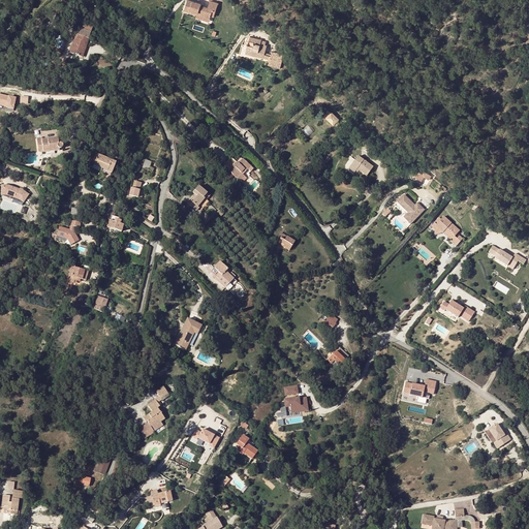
[(189,16),(189,13),(176,11),(175,23),(188,25),(201,26),(201,23),(205,23),(207,9),(197,8),(196,17),(192,16),(189,16)]
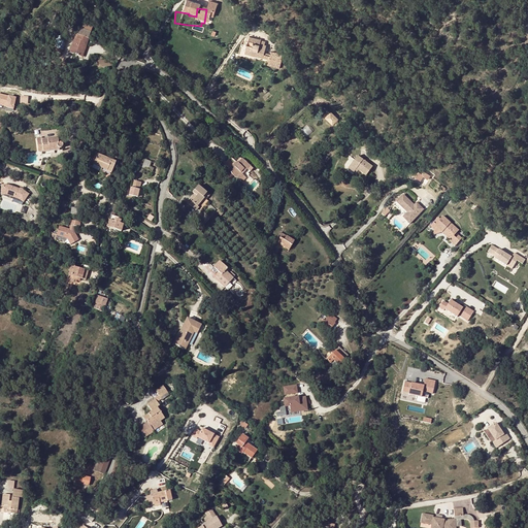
[(75,38),(70,53),(80,56),(86,41),(88,42),(89,39),(78,35),(77,38),(75,38)]
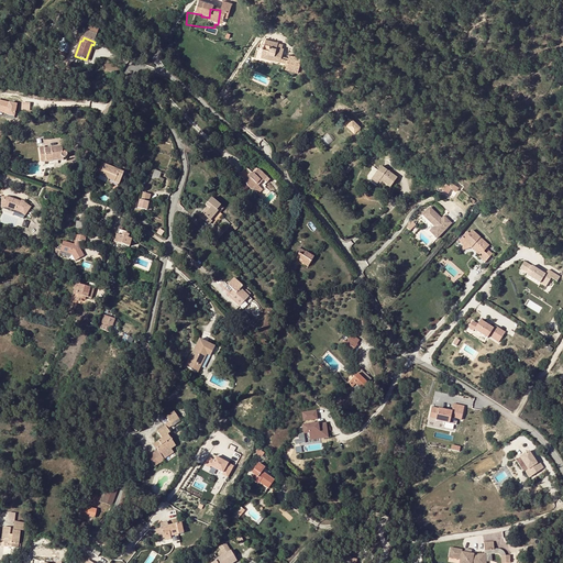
[(266,58),(266,59),(275,62),(278,48),(276,47),(277,45),(272,44),(272,43),(260,40),(257,48),(263,51),(261,57),(266,58)]
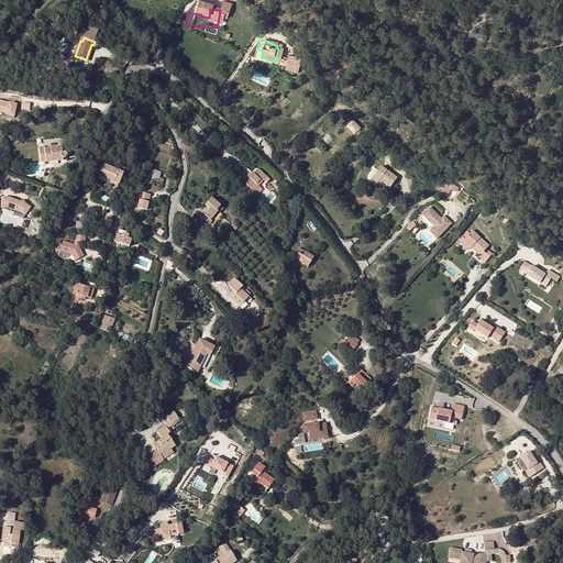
[(263,51),(257,48),(255,57),(266,59),(266,58),(261,57),(263,51)]
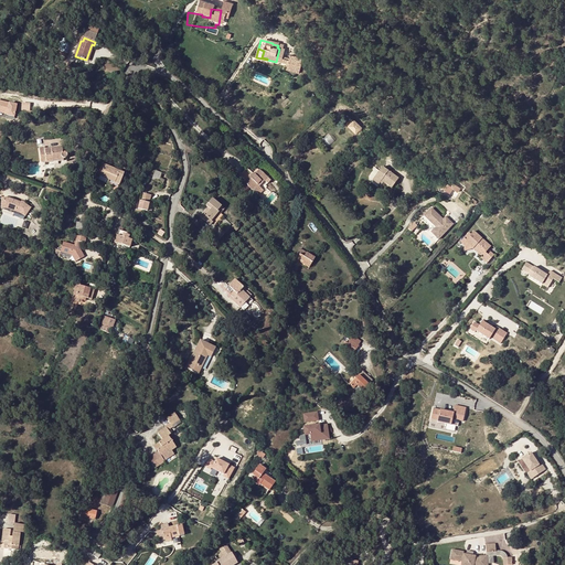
[(284,59),(284,60),(279,59),(278,59),(277,62),(283,64),(281,70),(294,73),(297,59),(285,55),(284,59)]
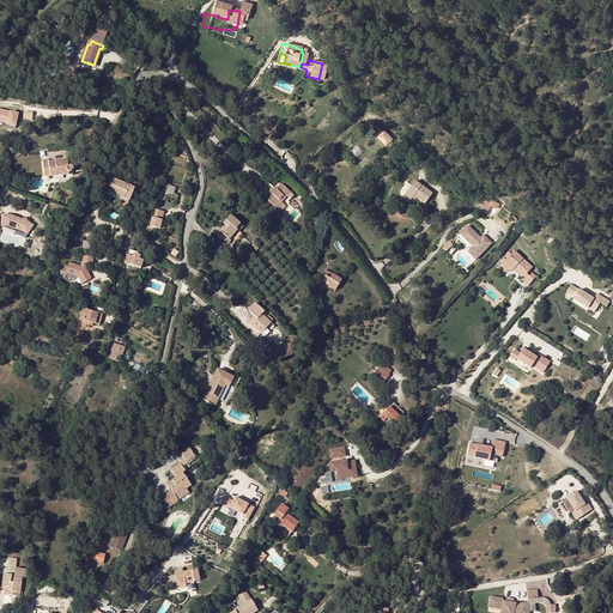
[(0,108),(0,122),(14,126),(18,113),(0,108)]
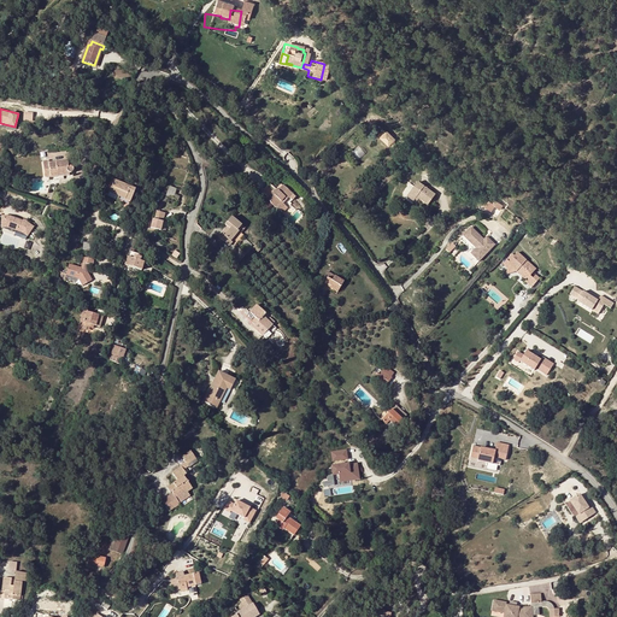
[(382,130),(378,127),(377,125),(371,133),(375,136),(382,130)]
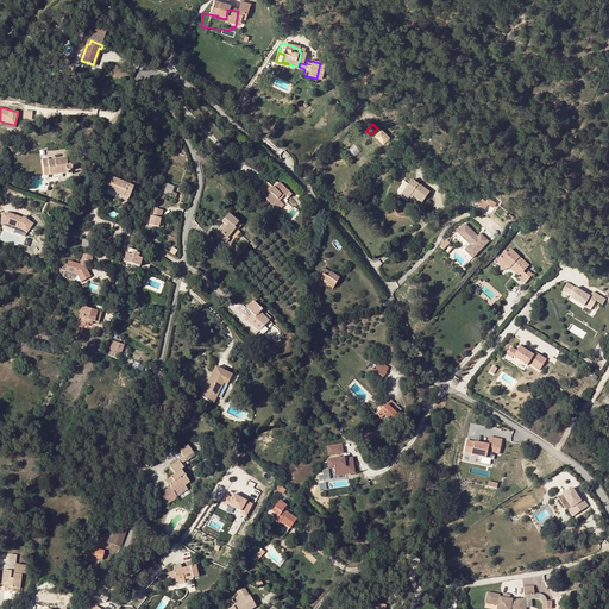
[(377,129),(370,135),(380,144),(387,137),(377,129)]
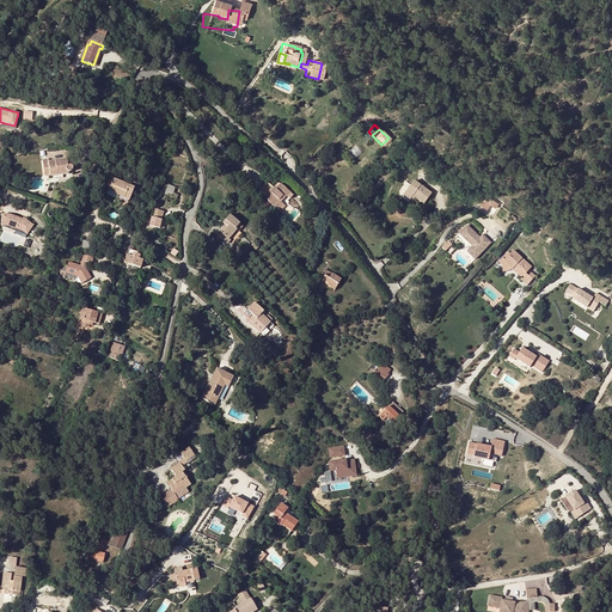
[(43,160),(44,176),(56,175),(57,175),(69,173),(68,172),(69,172),(71,172),(72,172),(72,171),(73,171),(73,170),(74,169),(74,167),(73,167),(73,166),(72,165),(71,165),(69,165),(68,165),(67,159),(49,161),(49,160),(43,160)]
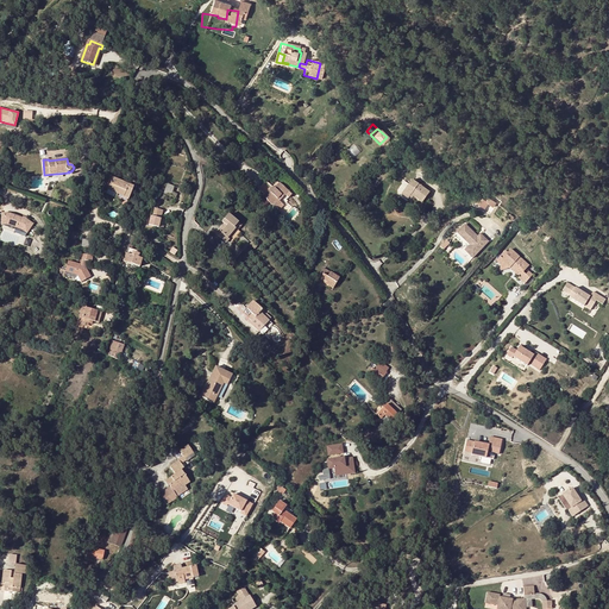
[(113,179),(108,190),(129,199),(136,182),(129,180),(127,184),(113,179)]
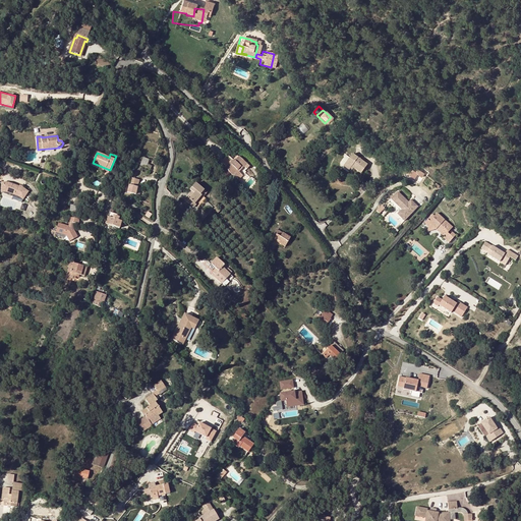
[(348,168),(350,169),(358,174),(363,165),(347,155),(341,166),(347,169),(348,168)]
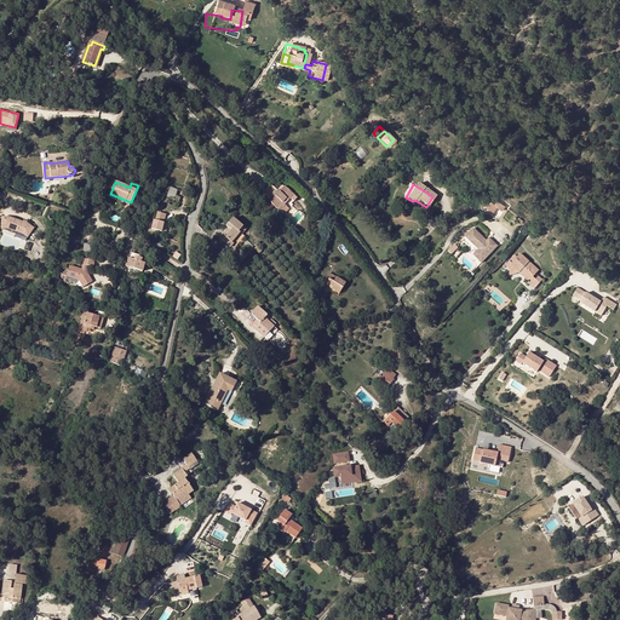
[(268,201),(277,210),(283,204),(285,205),(293,195),(285,187),(275,196),(274,195),(268,201)]
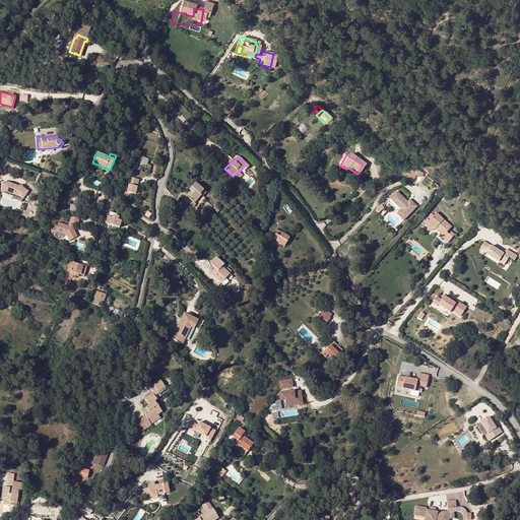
[(405,166),(403,170),(407,172),(406,173),(412,177),(415,171),(405,166)]
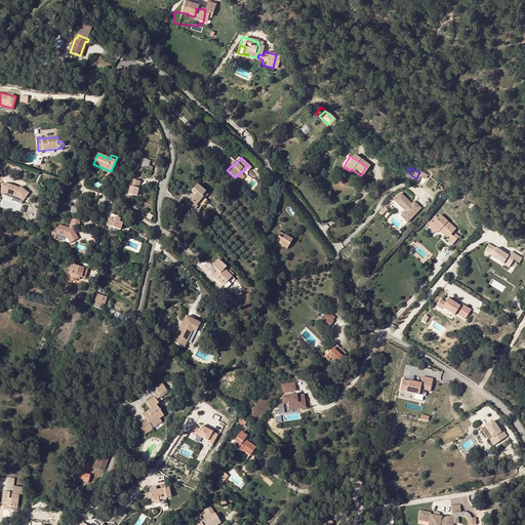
[(131,188),(130,187),(128,194),(140,197),(142,190),(138,189),(140,183),(133,180),(131,188)]
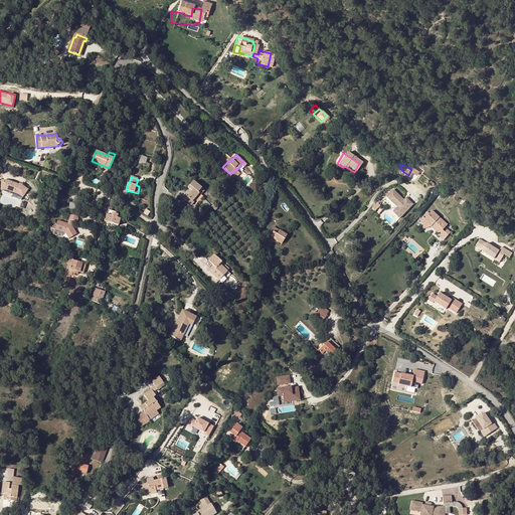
[(182,197),(183,198),(187,202),(192,205),(194,203),(192,201),(199,193),(198,192),(202,188),(193,181),(188,188),(190,190),(188,192),(187,191),(182,197)]
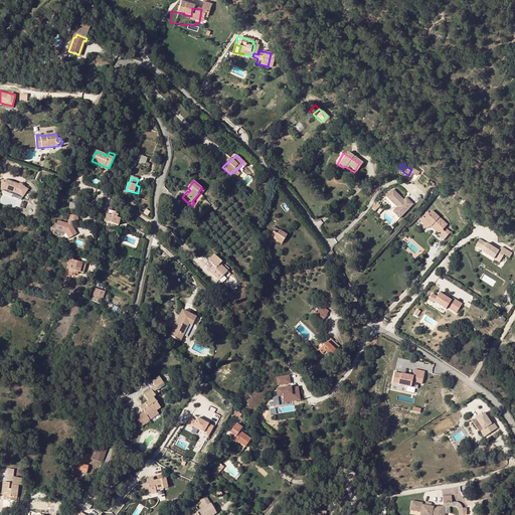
[(8,184),(7,194),(28,201),(34,193),(29,190),(14,184),(8,184)]
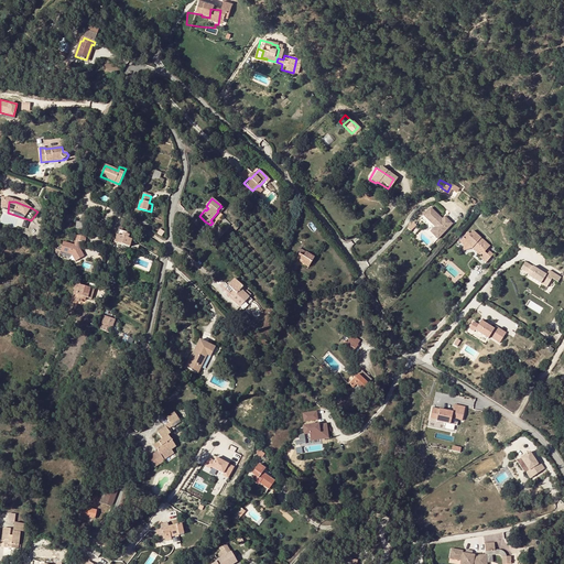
[(434,229),(442,236),(454,223),(446,216),(444,218),(431,208),(424,216),(436,226),(434,229)]
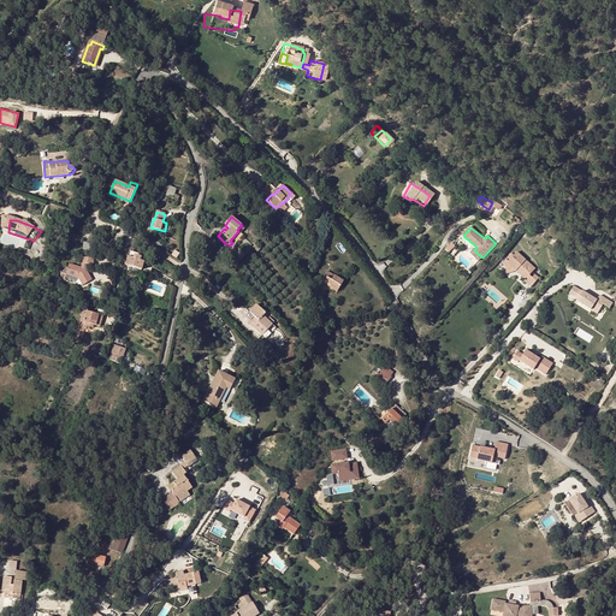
[(157,241),(154,243),(164,250),(166,248),(157,241)]
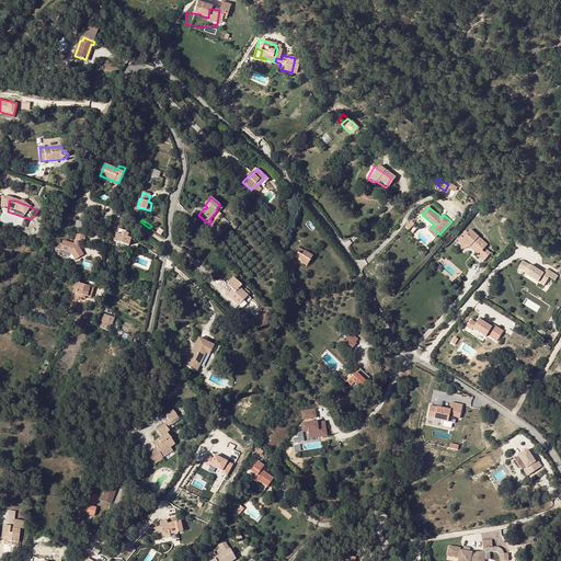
[(127,237),(126,235),(127,231),(121,229),(122,227),(118,226),(114,242),(129,247),(132,239),(129,238),(127,237)]
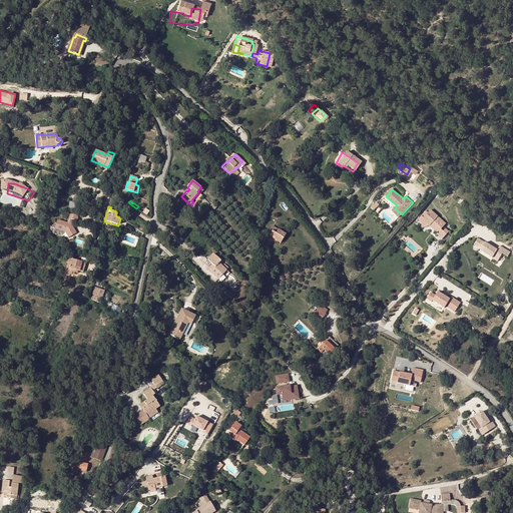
[(426,211),(424,209),(420,214),(432,224),(437,230),(437,231),(442,235),(449,228),(443,223),(446,220),(430,207),(426,211)]
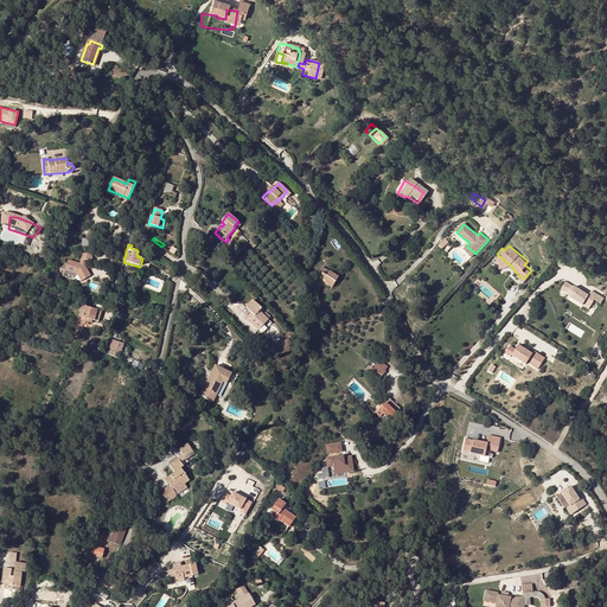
[(475,254),(467,247),(465,249),(473,256),(475,254)]
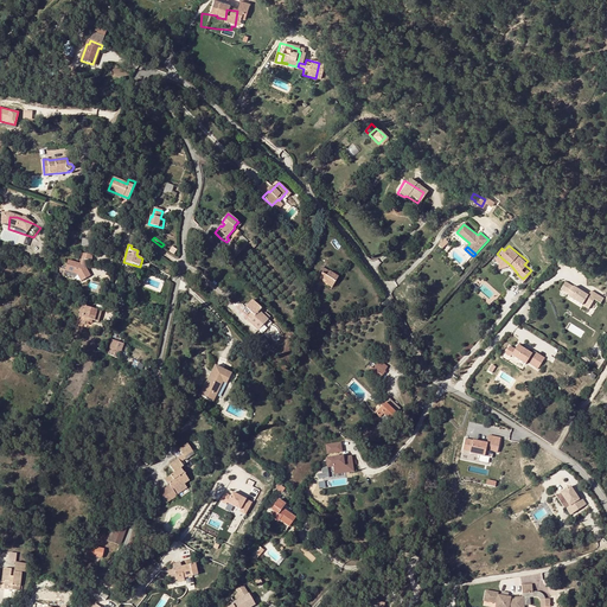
[(511,266),(497,254),(494,257),(509,269),(511,266)]
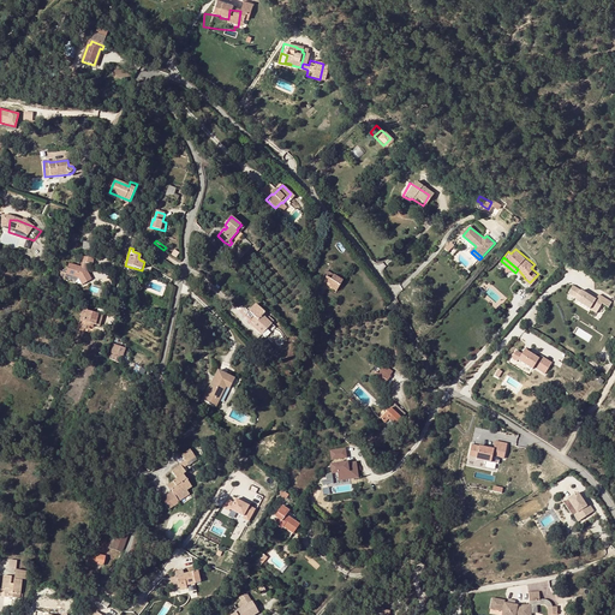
[(91,281),(85,270),(70,266),(66,275),(78,279),(83,286),(91,281)]
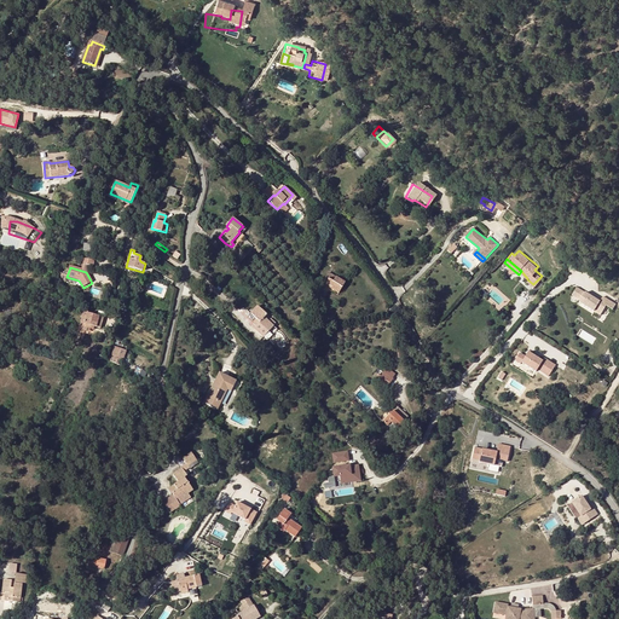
[(325,278),(329,279),(325,284),(331,288),(331,289),(339,294),(345,283),(329,273),(325,278)]
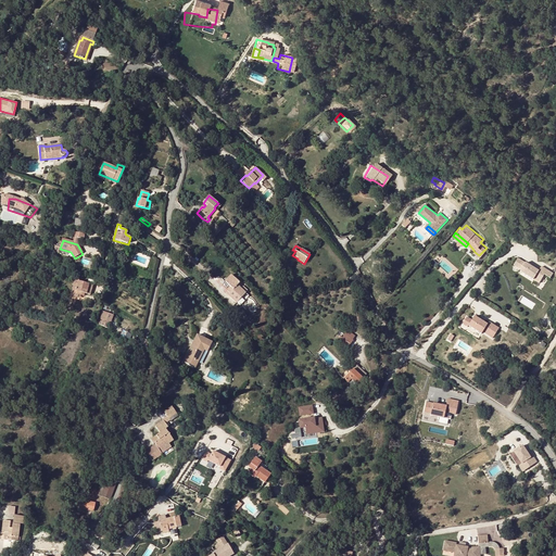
[(515,263),(521,267),(527,261),(520,256),(515,263)]
